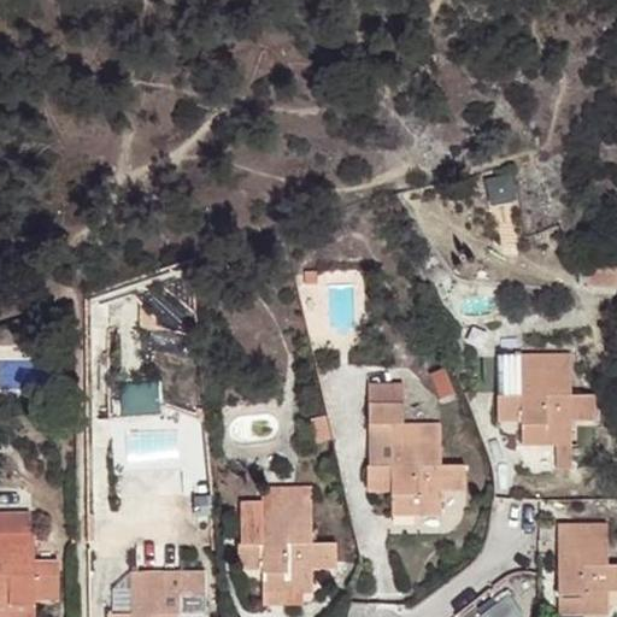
[(510,175),(487,180),(492,200),(513,197),(510,175)]
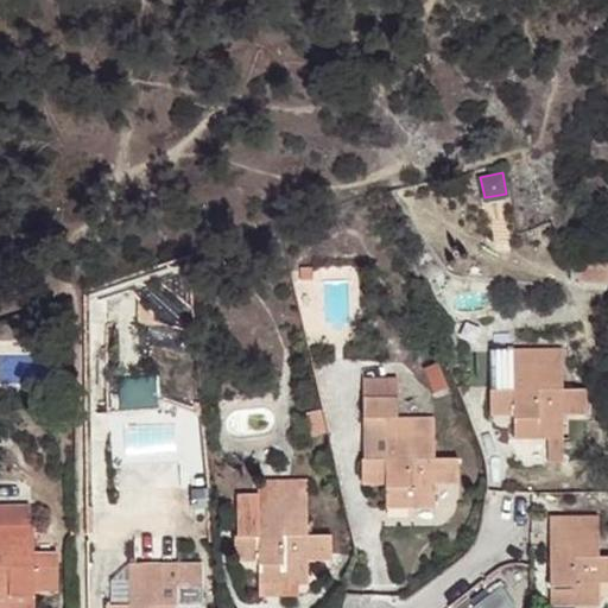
[(607,266),(577,264),(576,286),(607,286),(607,266)]
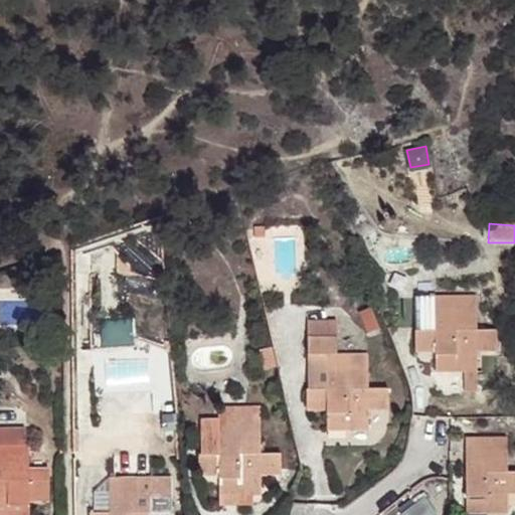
[(255,226),(255,236),(267,235),(266,226),(255,226)]
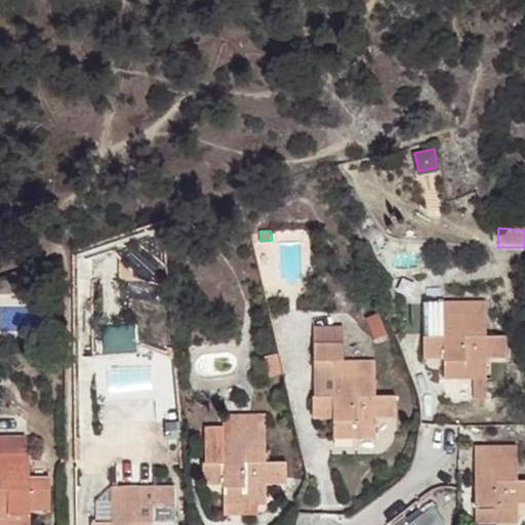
[(162,303),(164,290),(147,289),(146,299),(162,303)]
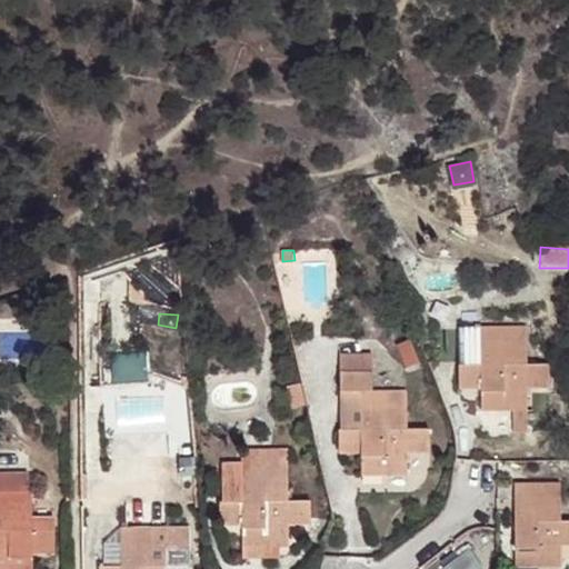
[(525,365),(525,325),(478,326),(478,365),(457,365),(457,389),(479,389),(479,410),(511,411),(511,432),(526,432),(525,388),(548,389),(548,363),(525,365)]
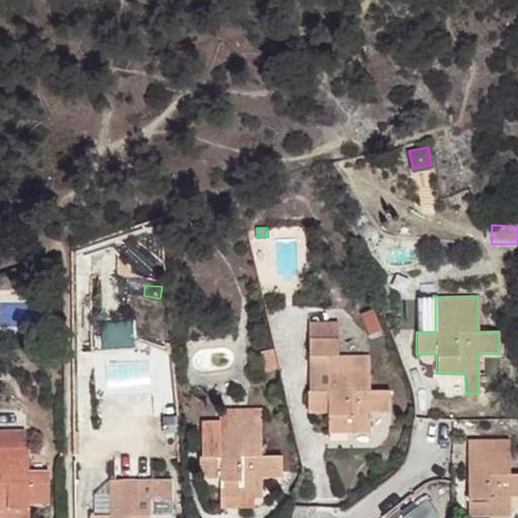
[(416,332),(435,332),(435,296),(416,296),(416,332)]
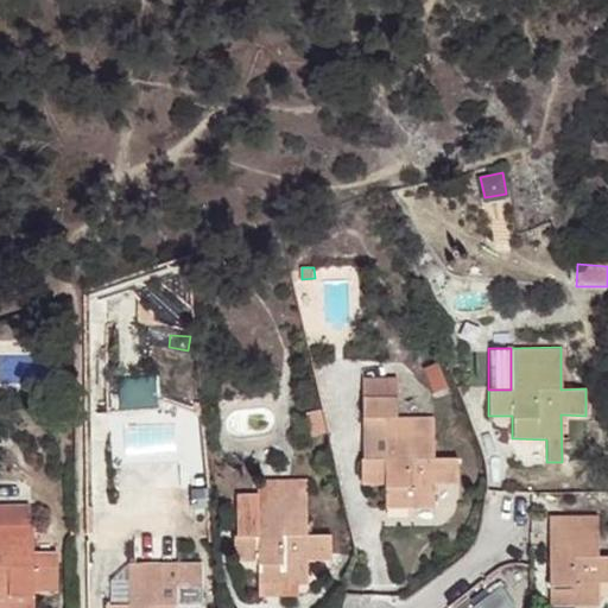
[(439,362),(426,368),(436,393),(450,387),(439,362)]
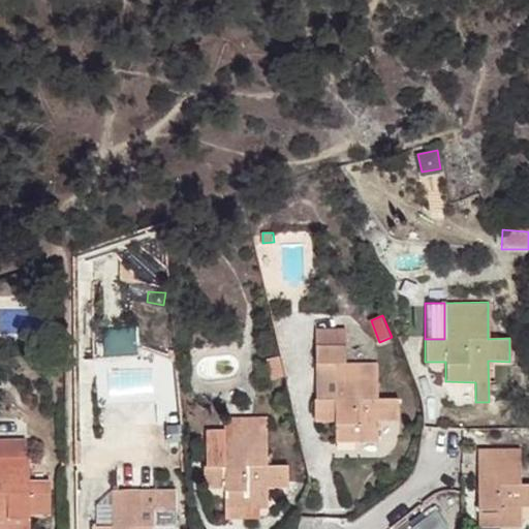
[(94,330),(94,360),(141,358),(138,328),(94,330)]
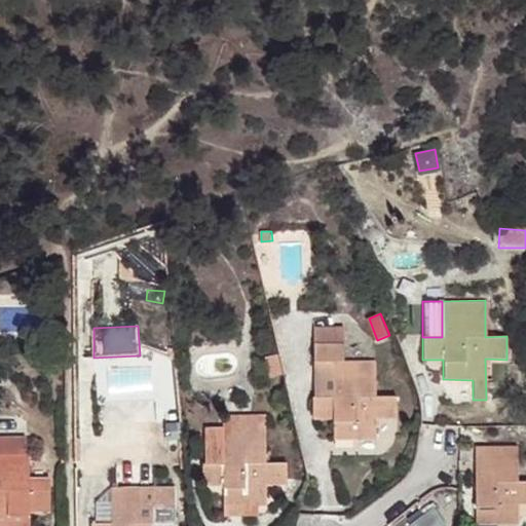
[(315,328),(316,345),(345,344),(345,327),(315,328)]
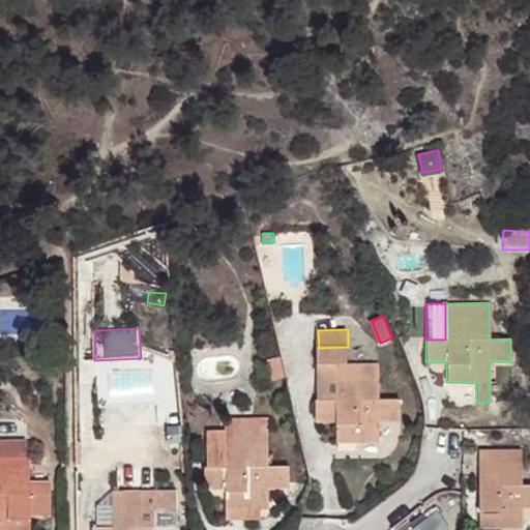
[(335,396),(318,396),(319,423),(339,422),(340,442),(378,443),(379,421),(400,421),(400,399),(379,399),(379,362),(348,362),(348,347),(319,348),(318,364),(335,365),(335,396)]
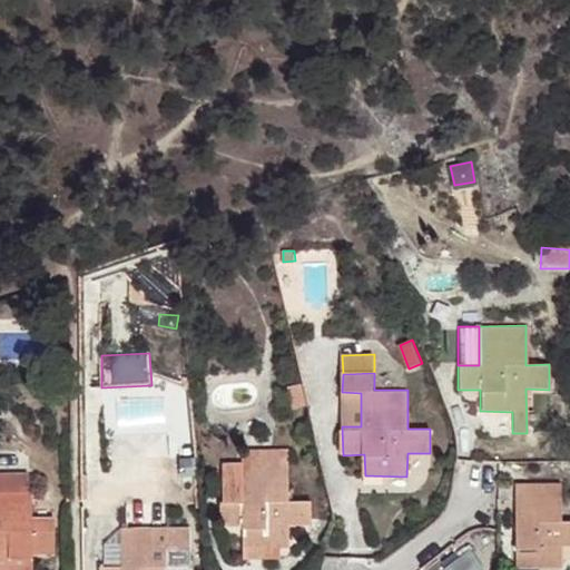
[(308,408),(303,381),(288,384),(294,411),(308,408)]
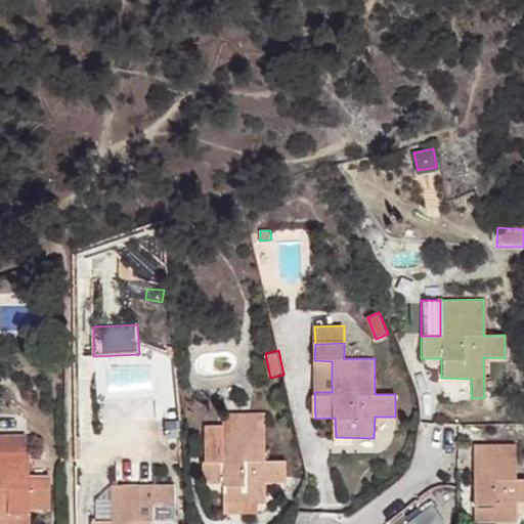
[(314,360),(314,392),(332,392),(332,361),(314,360)]
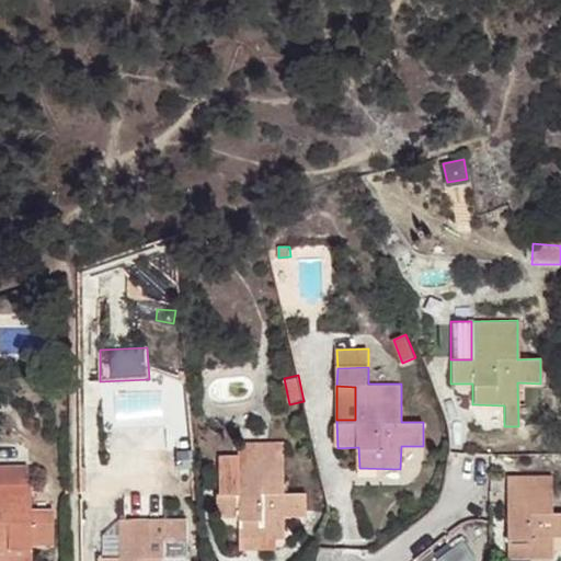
[(220,495),(242,494),(242,472),(249,472),(248,456),(286,456),(286,444),(219,444),(220,495)]
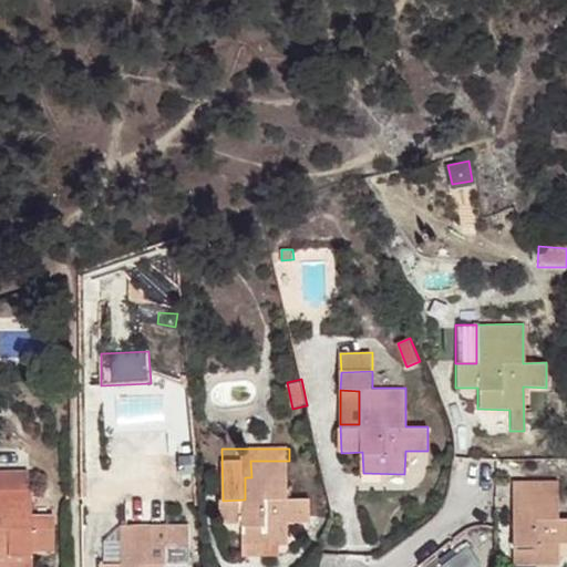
[(251,477),(245,477),(245,500),(223,501),(224,524),(244,524),(245,544),(281,545),(290,545),(290,523),(311,522),(311,498),(290,497),(289,461),(250,461),(251,477)]
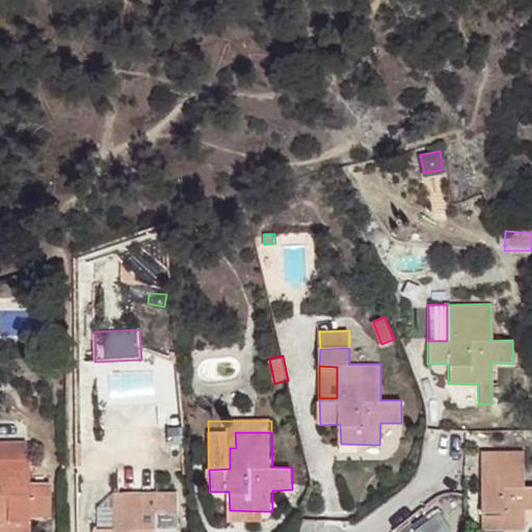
[(33,488),(33,476),(25,476),(24,462),(30,462),(30,445),(0,445),(0,531),(33,531),(34,521),(53,520),(53,499),(33,498),(33,488)]
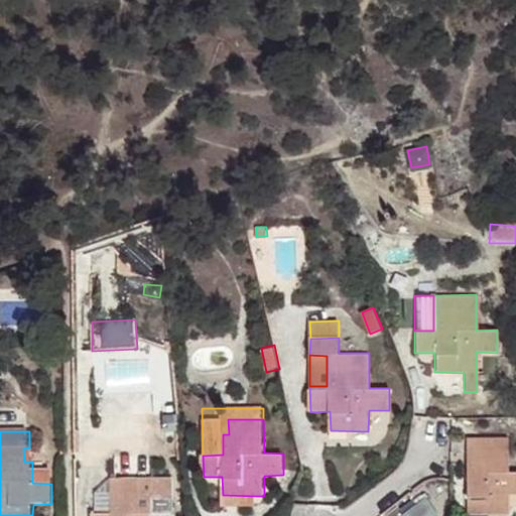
[(510,436),(476,436),(477,454),(470,453),(470,514),(511,514),(511,506),(511,494),(515,493),(515,471),(512,471),(510,436)]
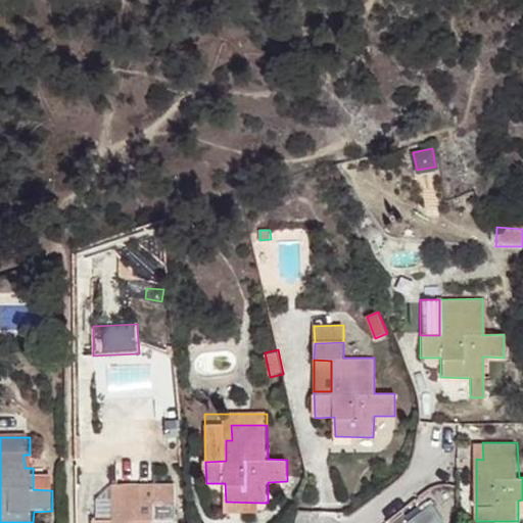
[(24,455),(25,468),(33,468),(32,455),(30,455),(24,455)]
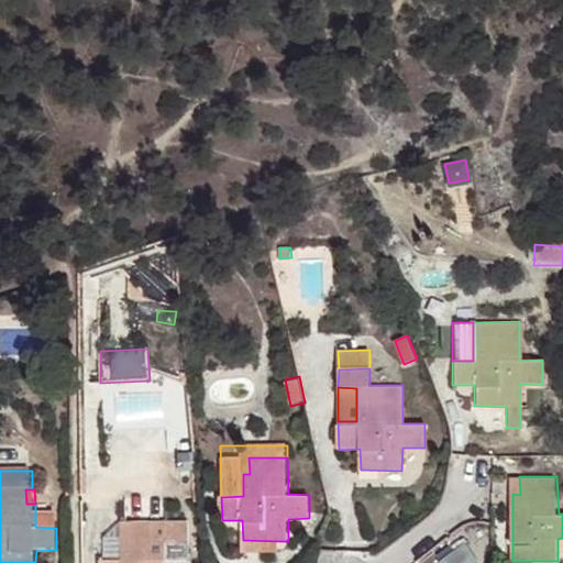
[(35,517),(35,527),(56,528),(56,517),(35,517)]
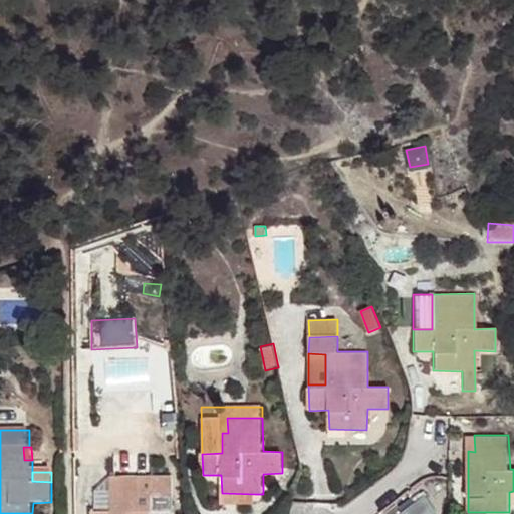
[(174,495),(174,475),(112,476),(113,510),(93,511),(92,513),(173,513),(173,511),(154,511),(154,496),(174,495)]
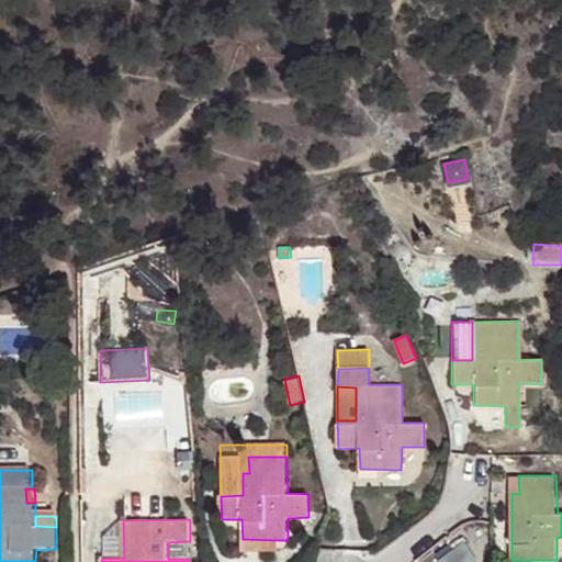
[(439,561),(471,561),(478,559),(463,538),(436,557),(439,561)]
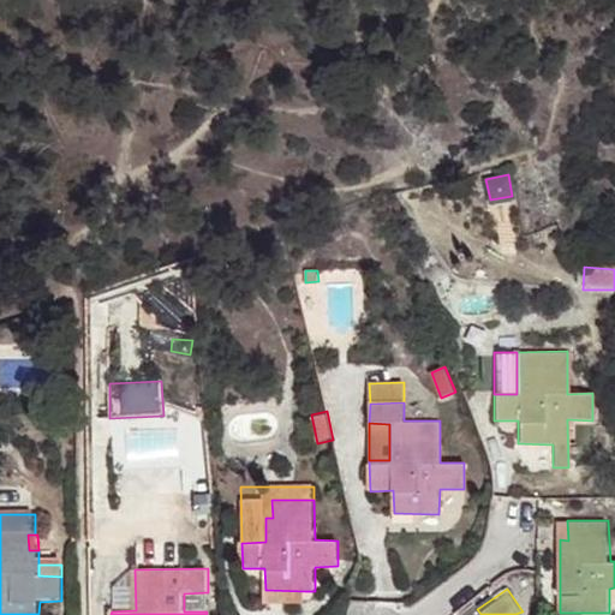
[(305,591),(266,590),(266,603),(305,603),(305,591)]
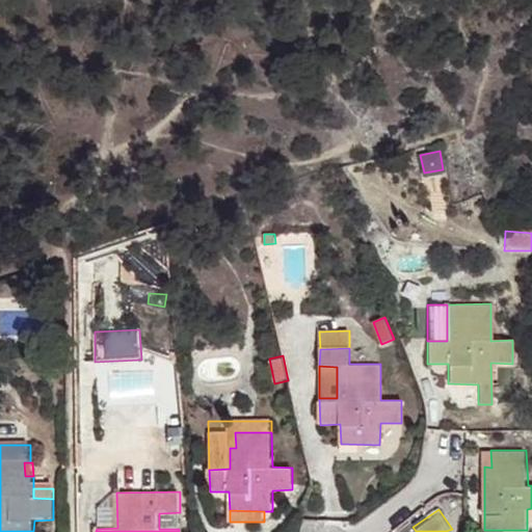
[(180,512),(159,513),(159,529),(179,529),(180,512)]
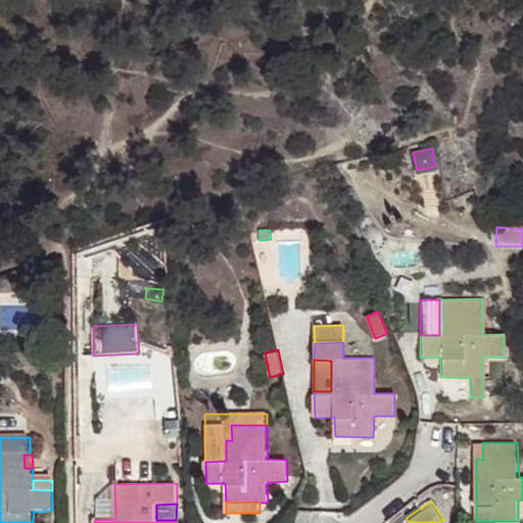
All buildings are outlined.
